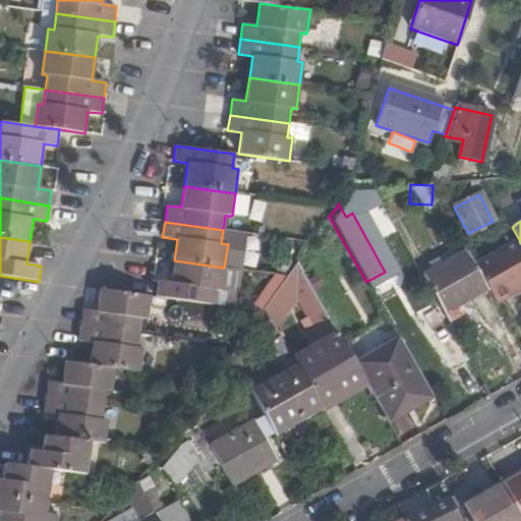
[(520,243),(519,239),(473,266),(488,291),(496,304),(513,294),(511,290),(520,284),(520,243)]
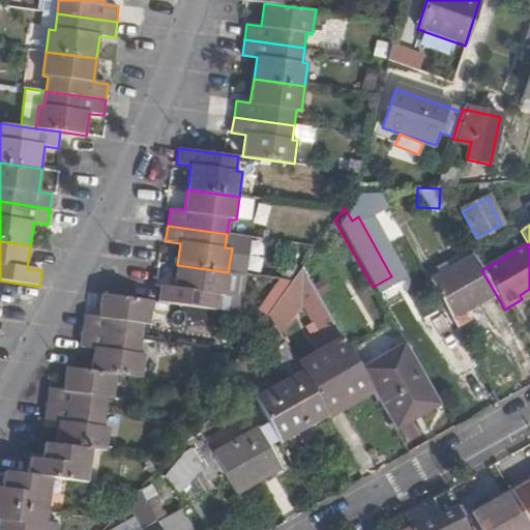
[(467,313),(497,296),(481,270),(474,257),(429,282),(444,308),(451,322),(467,313)]
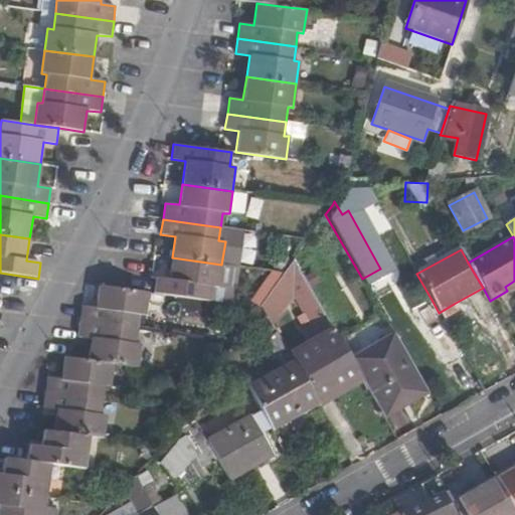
[(218,288),(221,265),(172,258),(169,280),(154,278),(152,293),(210,301),(212,287),(218,288)]
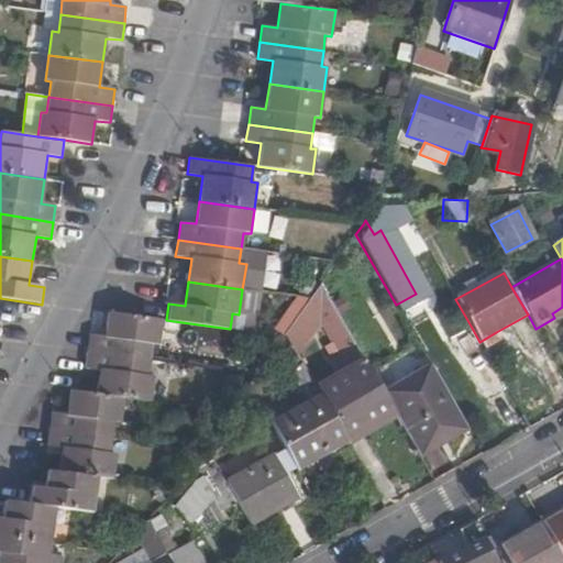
[(351,377),(320,395),(343,435),(390,408),(382,395),(374,381),(319,286),(310,299),(306,305),(351,377)]
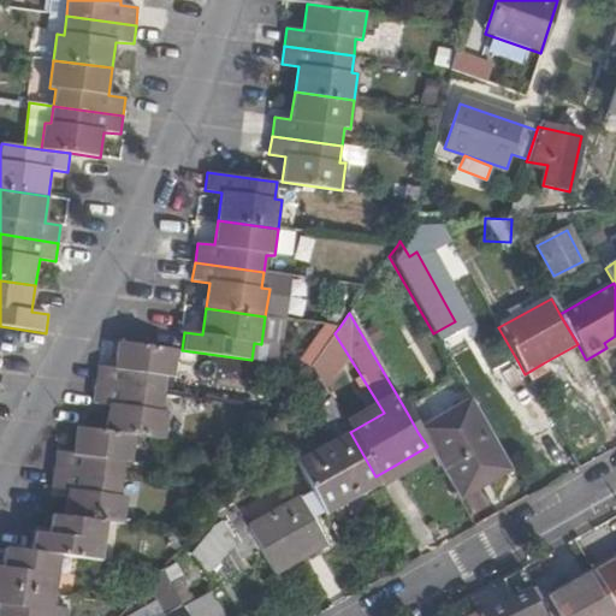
[(114,368),(98,367),(94,384),(164,394),(166,378),(173,378),(178,350),(152,347),(117,342),(114,368)]
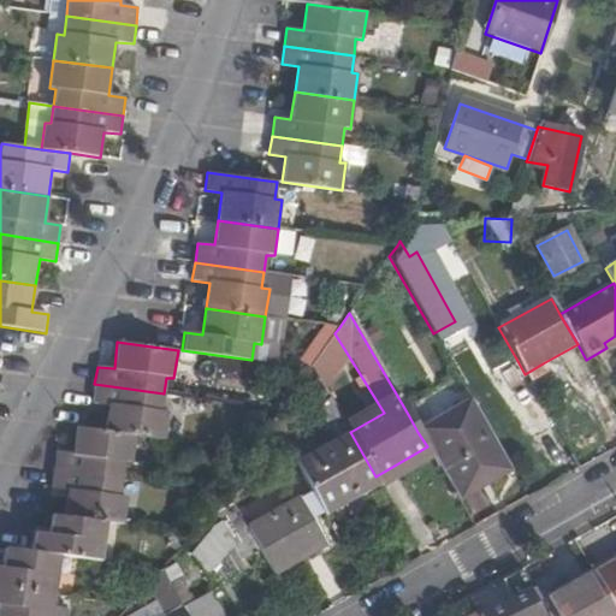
[(533,438),(554,426),(528,381),(525,374),(516,359),(496,371),(533,438)]
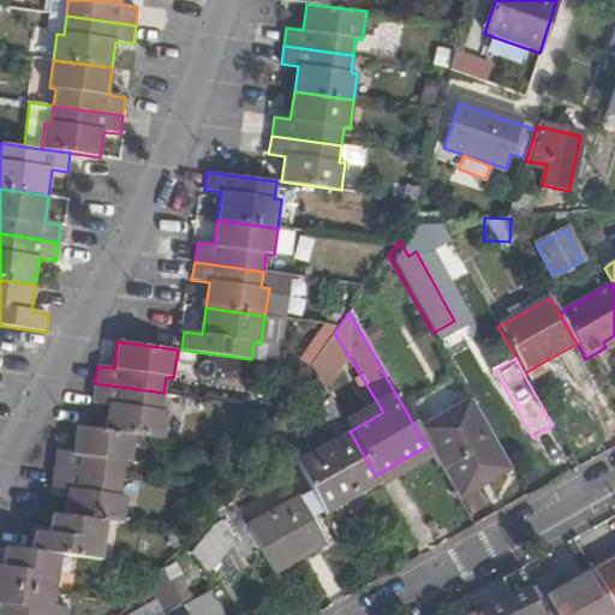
[(542,363),(524,374),(527,381),(545,370),(542,363)]
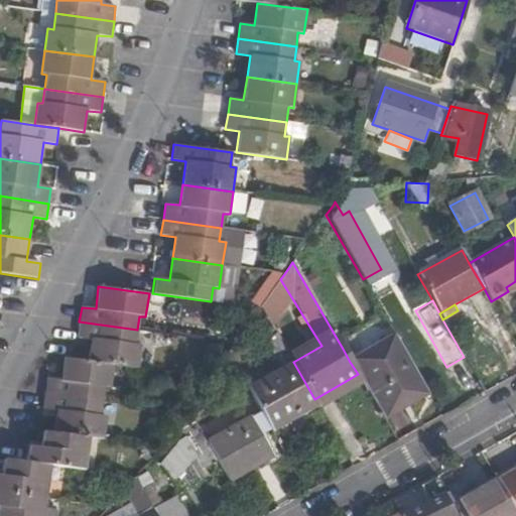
[(91,339),(88,361),(113,365),(137,368),(141,345),(135,344),(137,330),(79,321),(77,338),(91,339)]
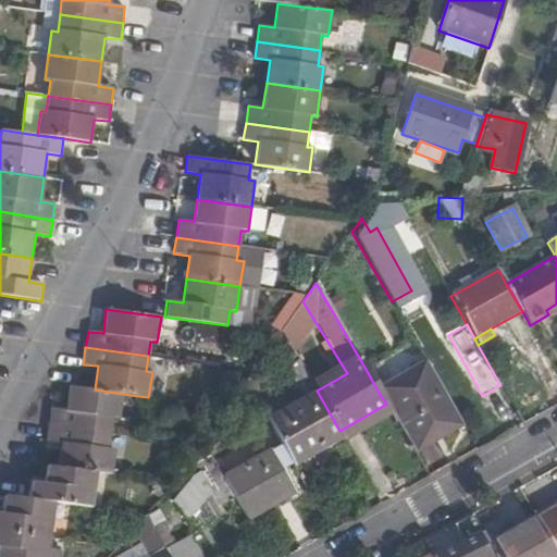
[(293,462),(342,433),(339,431),(317,391),(293,347),(273,360),(297,390),(304,398),(268,419),(293,462)]
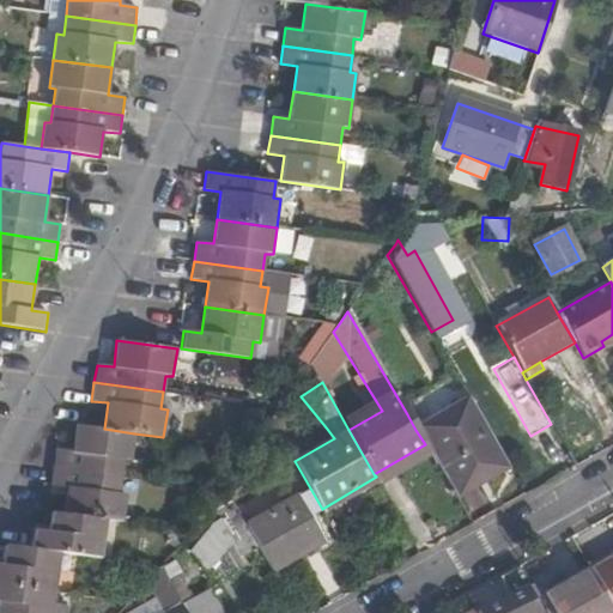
[(509,467),(480,419),(469,399),(416,430),(425,444),(428,449),(455,498),(509,467)]
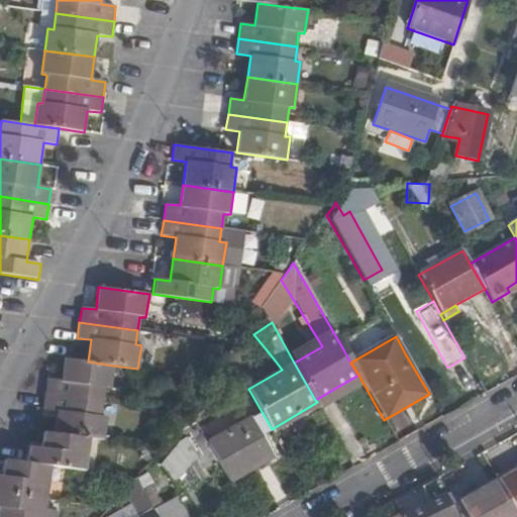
[(61,379),(46,378),(44,394),(103,402),(105,388),(110,388),(113,366),(88,362),(68,359),(64,358),(61,379)]
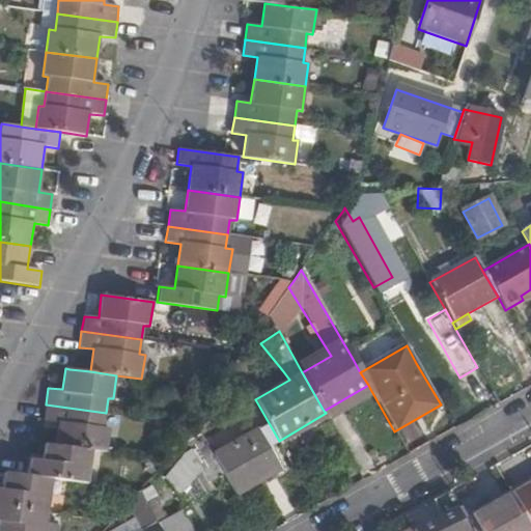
[(57,422),(54,444),(92,449),(107,451),(110,428),(104,427),(106,413),(46,404),(44,420),(57,422)]
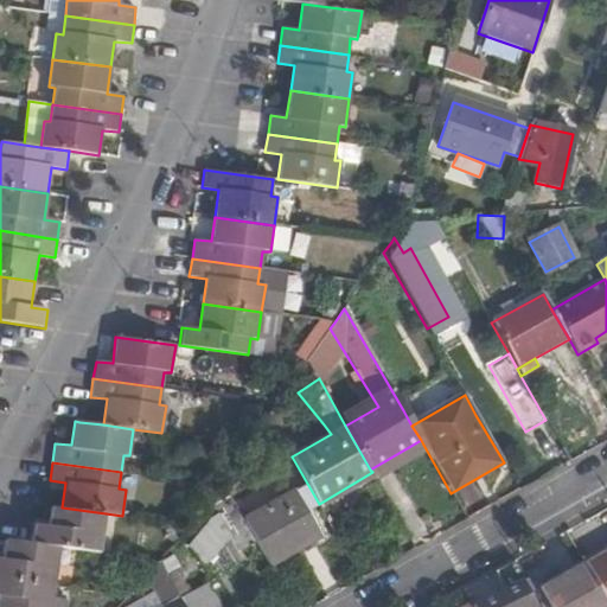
[(244,521),(227,490),(212,509),(216,517),(229,540),(237,553),(241,550),(256,542),(244,521)]
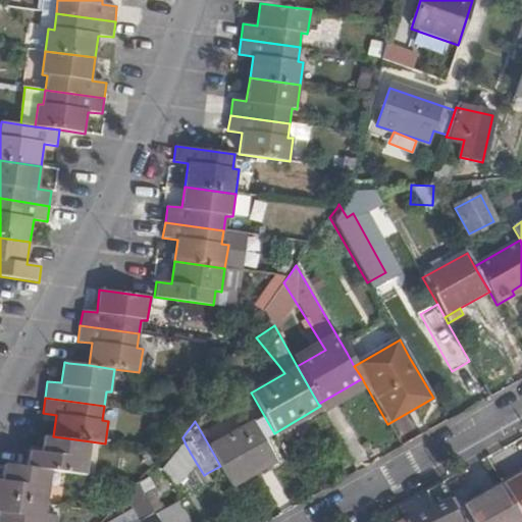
[(254,423),(210,448),(220,466),(231,486),(276,461),(254,423)]
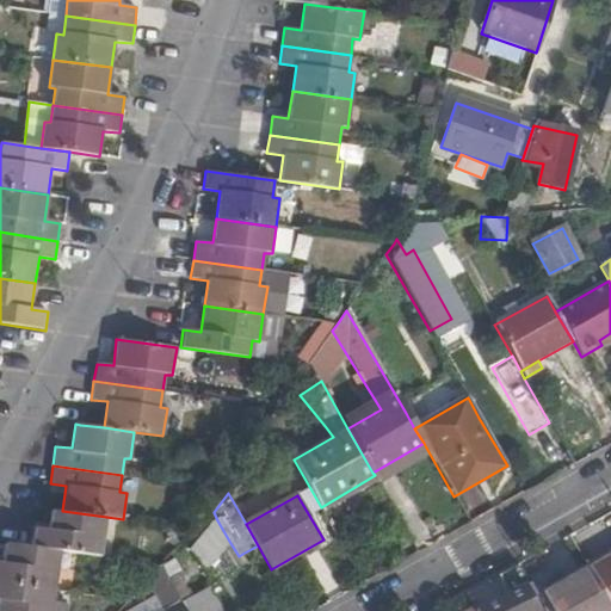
[(48,530),(34,529),(30,547),(60,550),(100,556),(106,517),(62,511),(50,510),(48,530)]
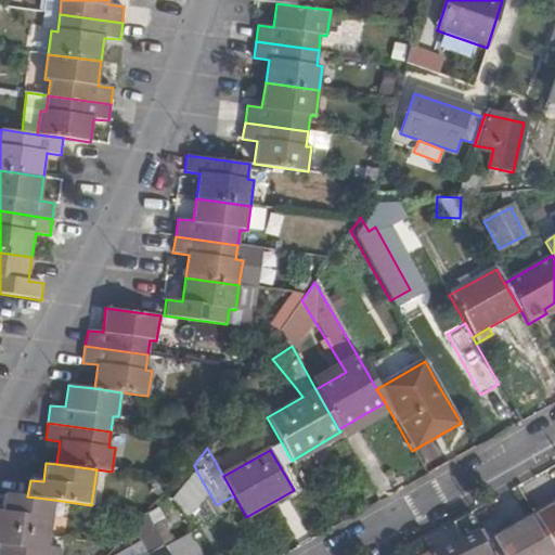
[(209,493),(197,473),(189,477),(172,500),(188,517),(198,505),(209,493)]
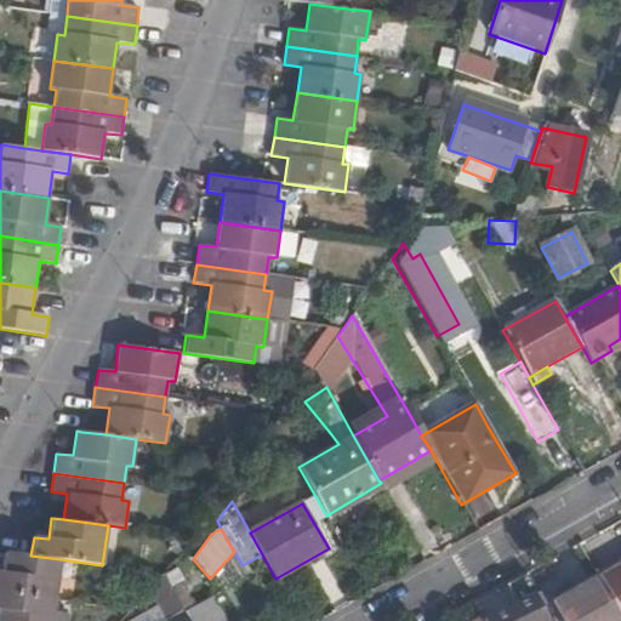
[(3,573),(0,571),(0,590),(56,598),(61,559),(30,556),(4,552),(3,573)]
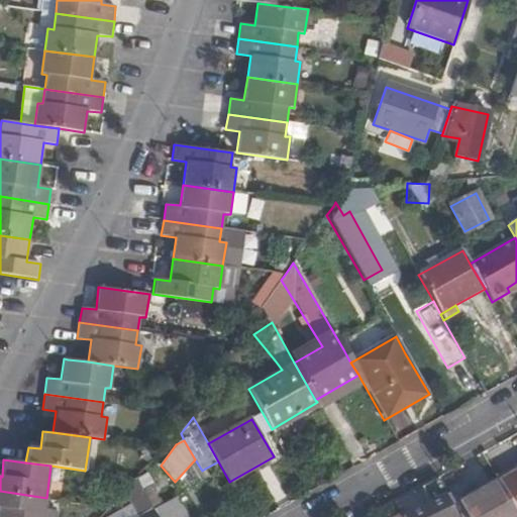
[(202,471),(195,459),(185,471),(194,486),(209,478),(205,469),(202,471)]
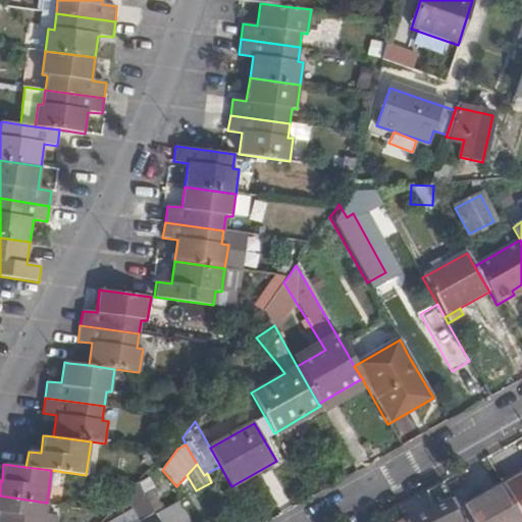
[(521,475),(505,486),(521,517),(521,475)]
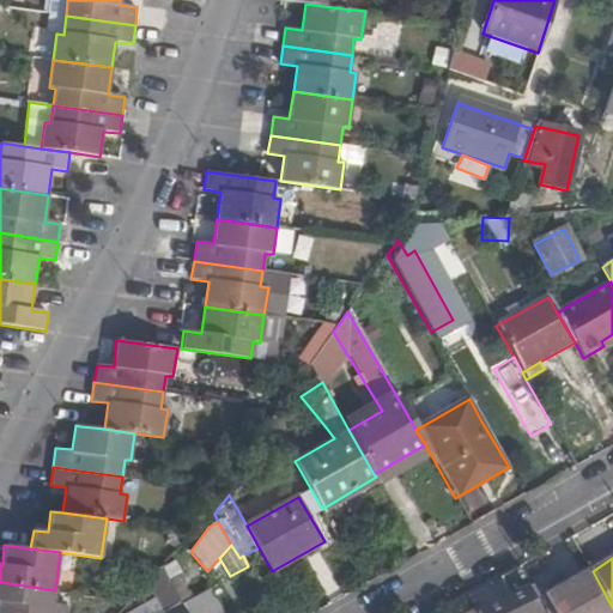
[(509,595),(477,612),(545,612),(539,601),(520,566),(498,578),(509,595)]
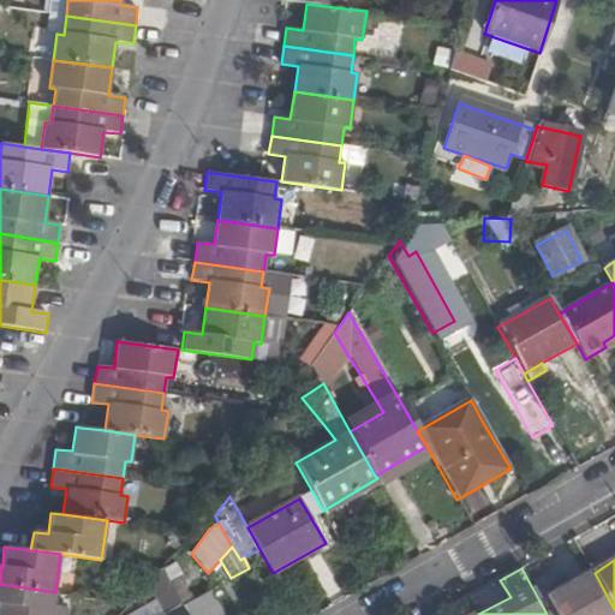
[(614,614),(614,609),(595,573),(541,603),(547,614),(614,614)]
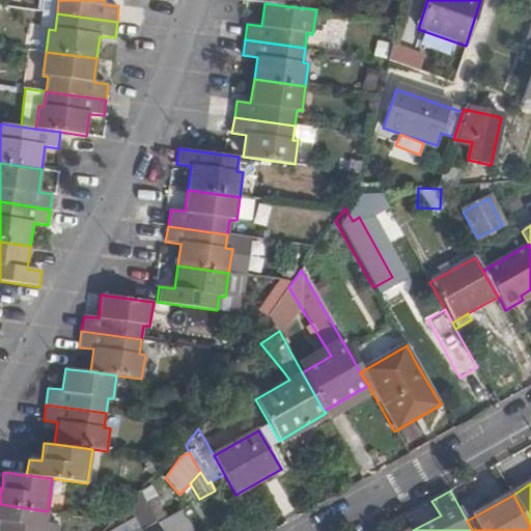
[(45,530),(47,523),(48,511),(0,504),(0,530),(45,530)]
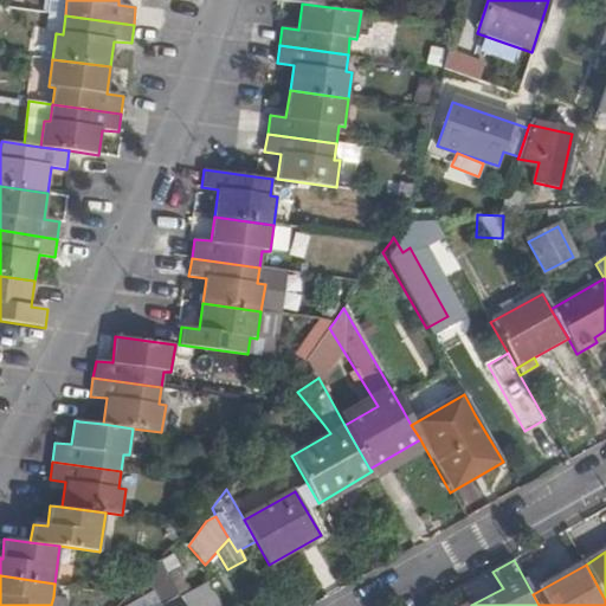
[(214,605),(202,584),(180,597),(181,599),(185,605),(214,605)]
